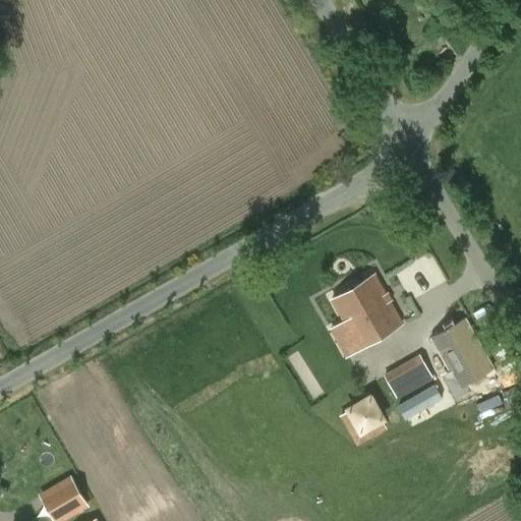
[(341,332),(352,352),(400,325),(372,276),(332,299),(348,328),(341,332)]
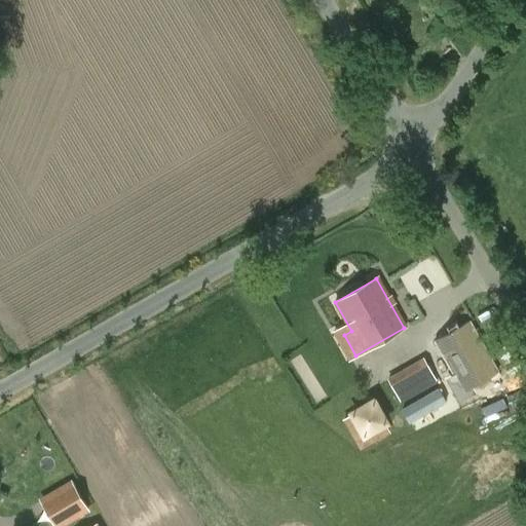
[(468,325),(436,343),(457,376),(486,357),(468,325)]
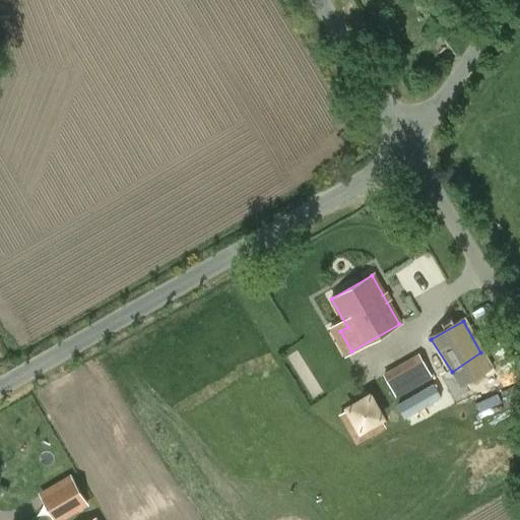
[(383,373),(396,396),(431,377),(418,353),(383,373)]
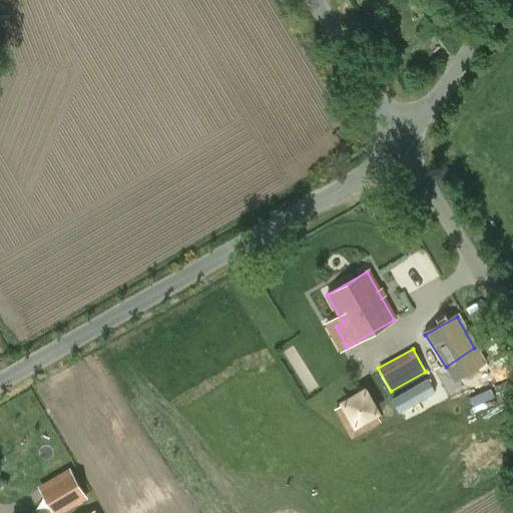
[(365,392),(335,409),(351,438),(381,421),(365,392)]
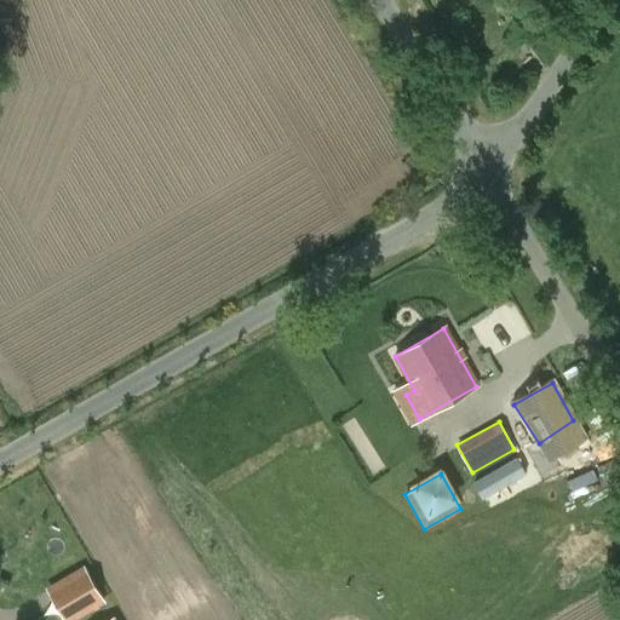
[(84,566),(46,589),(64,619),(76,619),(107,602),(84,566)]
